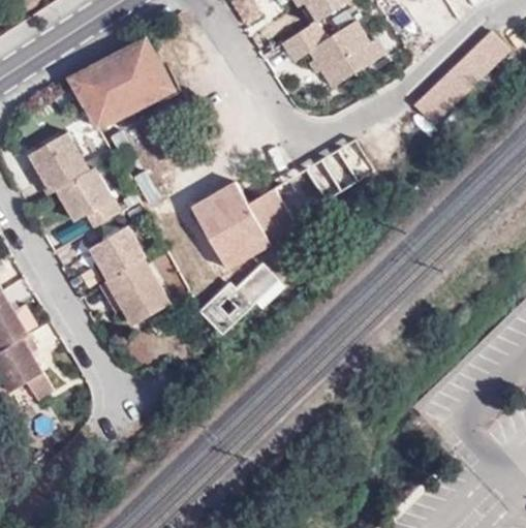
[(252,0),(261,18),(292,1),(307,28),(279,42),(289,63),(306,55),(323,89),(385,57),(375,36),(366,41),(356,20),(325,35),(318,23),(347,8),(343,0),(252,0)]
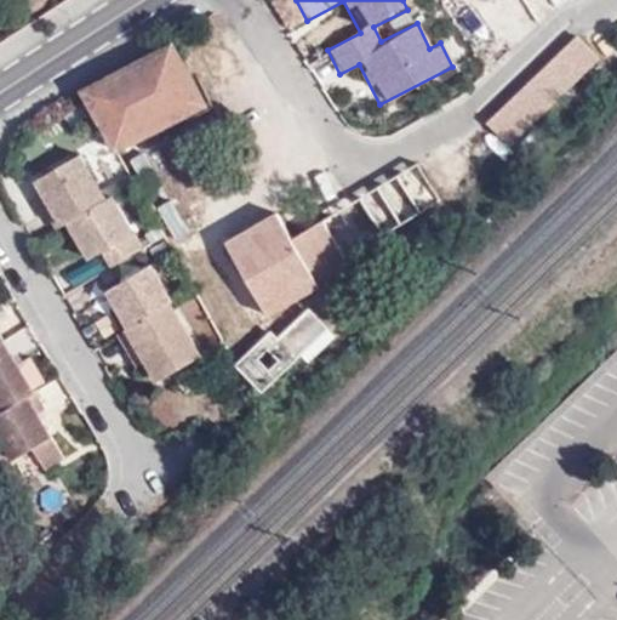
[(436,0),(445,16),(474,0),(436,0)]
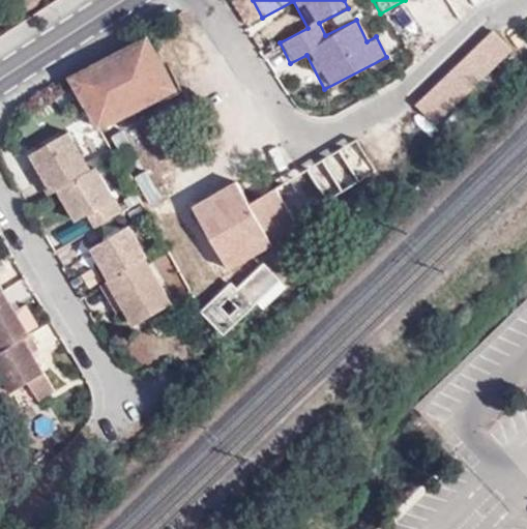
[(513,50),(497,34),(421,107),(441,123),(513,50)]
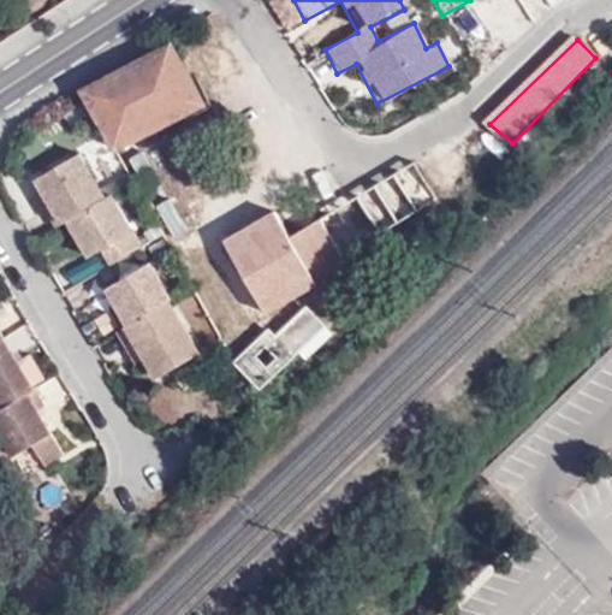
[(168,46),(84,93),(112,145),(197,105),(200,108),(209,105),(192,75),(186,78),(168,46)]
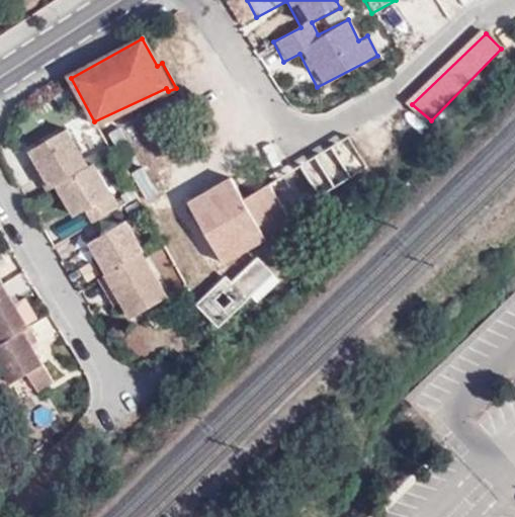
[(39,177),(48,190),(56,185),(87,166),(65,128),(30,152),(37,162),(44,174),(39,177)]
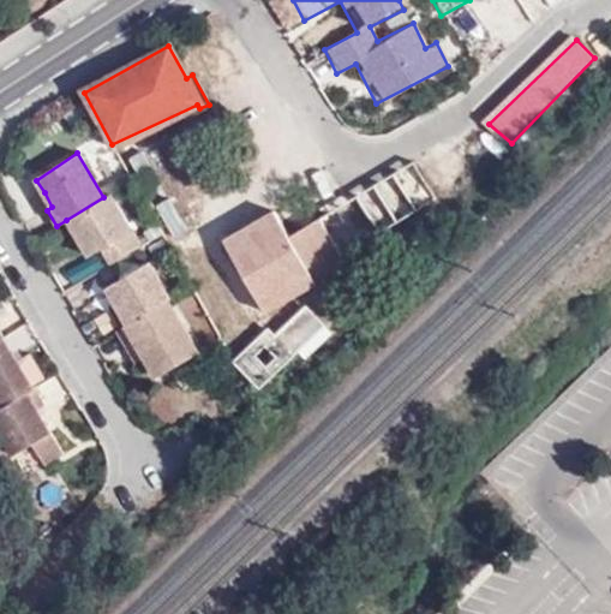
[(190,286),(217,334),(318,274),(316,270),(339,257),(336,250),(433,196),(407,156),(312,212),(319,225),(288,240),(270,209),(178,261),(190,286)]
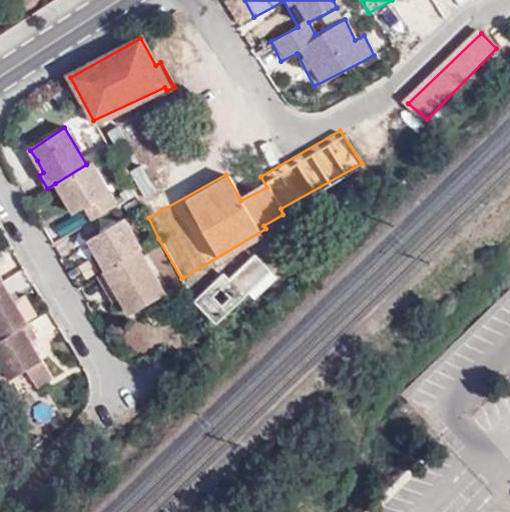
[(32,163),(39,175),(43,172),(37,160),(32,163)]
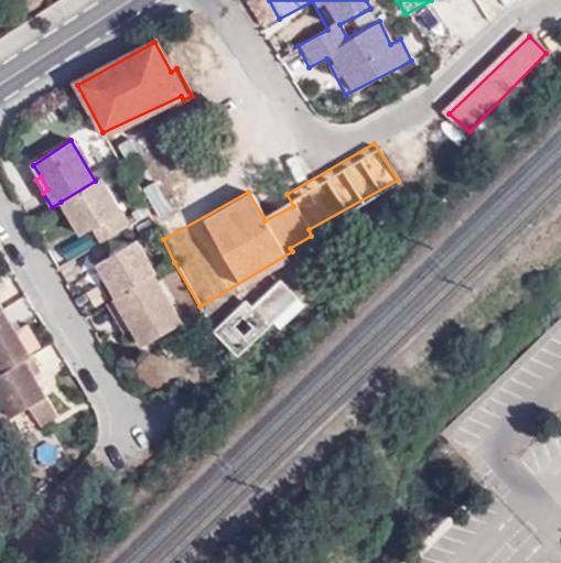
[(100,242),(129,225),(121,212),(100,179),(61,202),(81,235),(93,228),(100,242)]
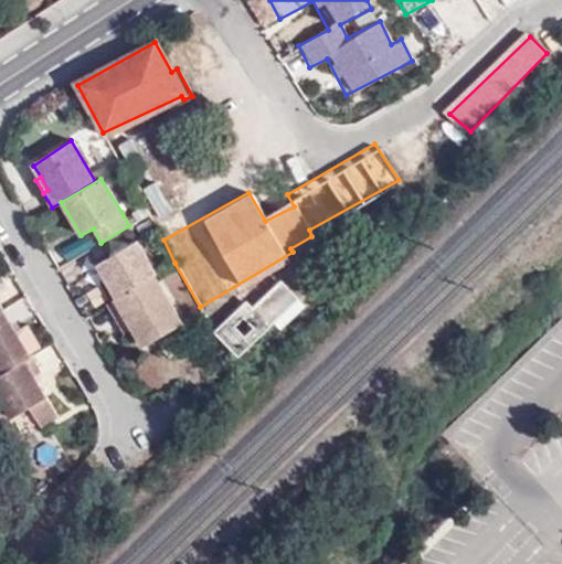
[(117,297),(154,275),(157,274),(137,241),(98,264),(117,297)]
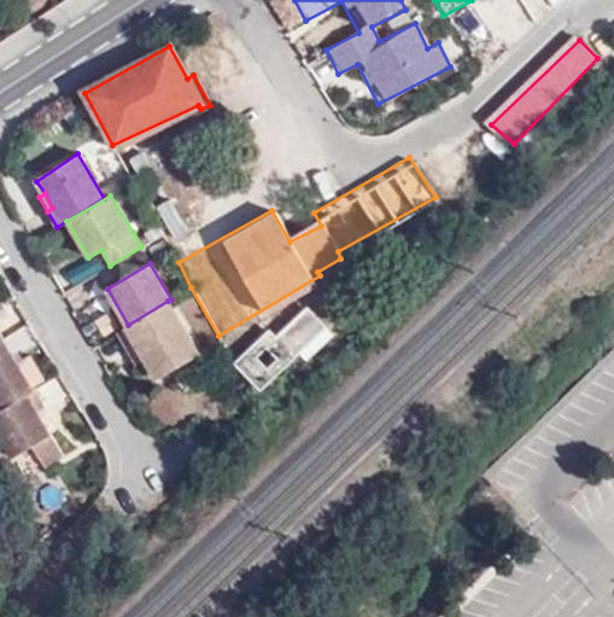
[(128,325),(118,331),(129,348),(136,343),(158,379),(200,354),(168,301),(128,325)]
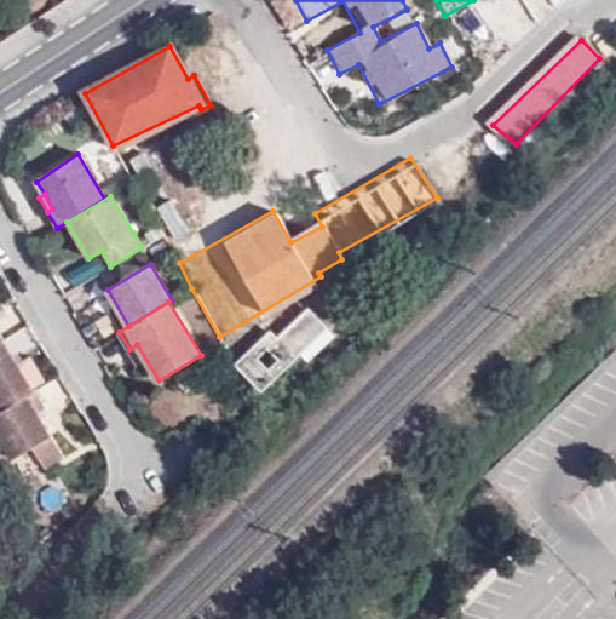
[(264,328),(231,360),(260,391),(324,328),(306,308),(274,339),(264,328)]
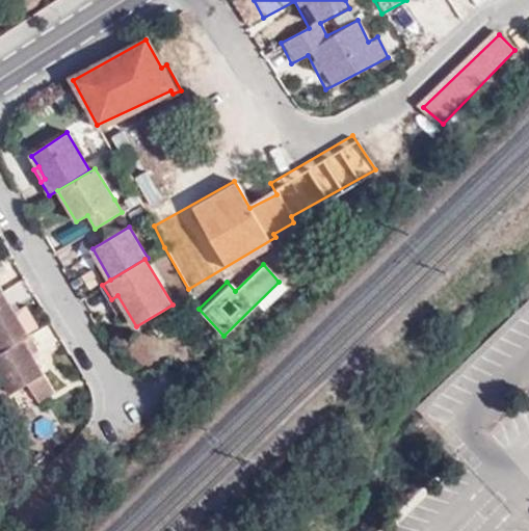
[(2,292),(0,293),(0,344),(4,351),(28,337),(2,292)]
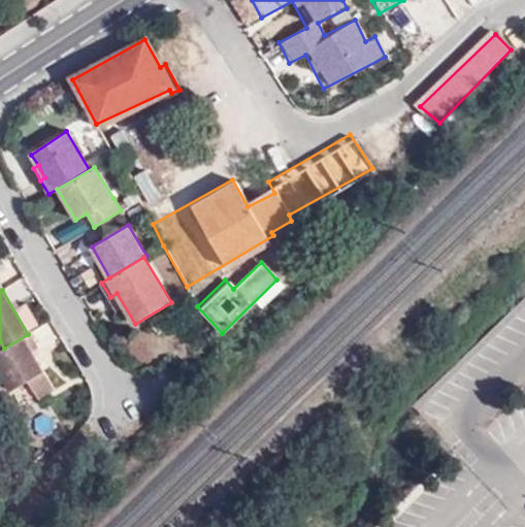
[(4,349),(0,351),(0,372),(10,391),(43,371),(32,351),(36,348),(28,334),(4,349)]
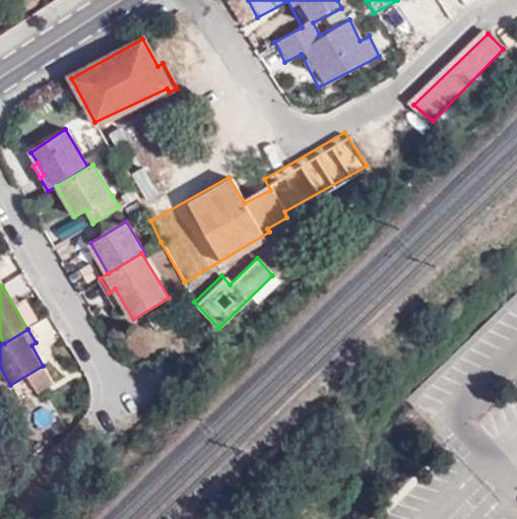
All buildings are outlined.
